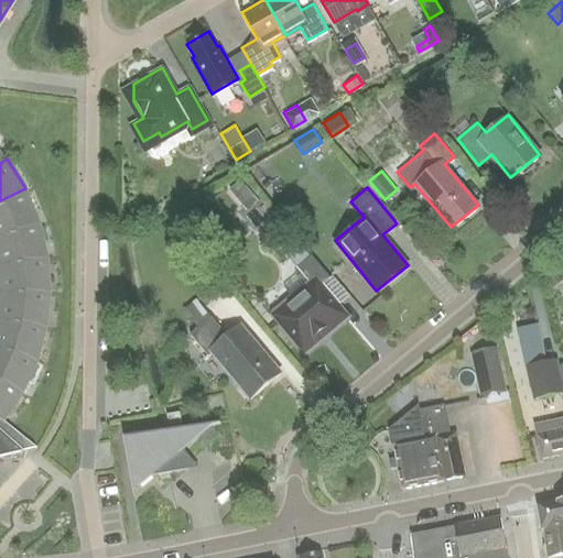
[(0,233),(39,220),(25,188),(0,200),(0,233)]
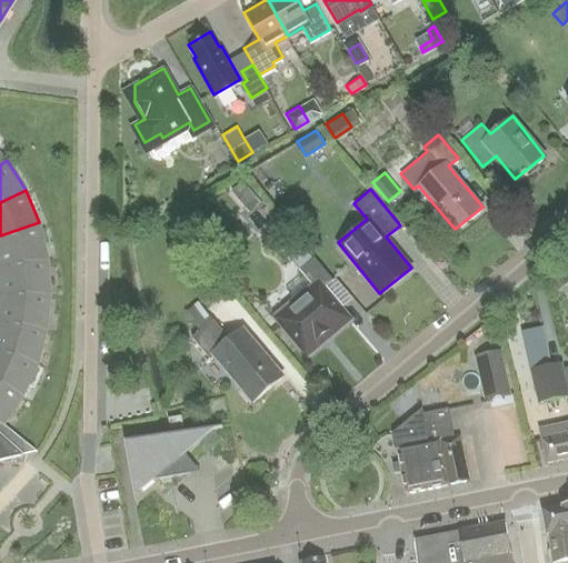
[(239,200),(249,211),(260,201),(250,190),(239,200)]
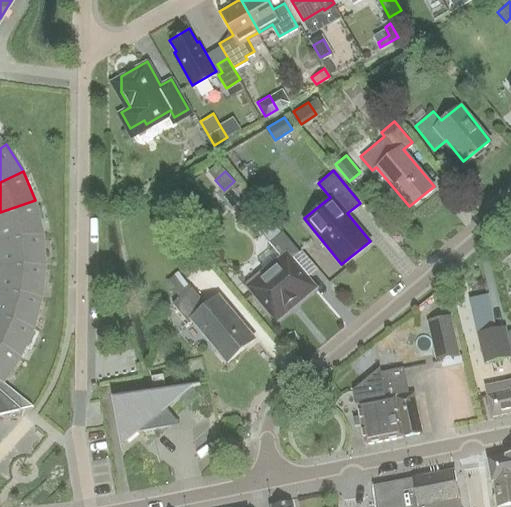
[(0,238),(42,231),(35,200),(0,212),(0,238)]
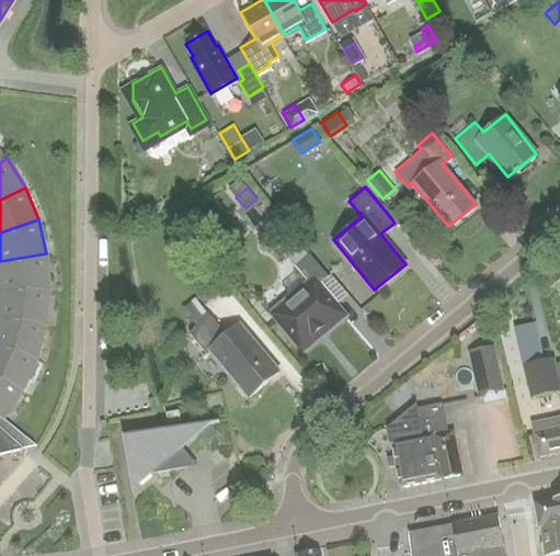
[(319,284),(329,275),(309,252),(295,264),(299,270),(313,287),(319,284)]
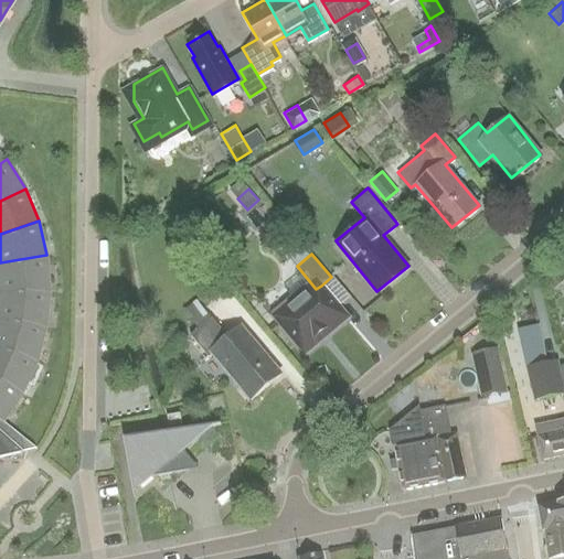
[(0,289),(49,290),(46,255),(0,262),(0,289)]
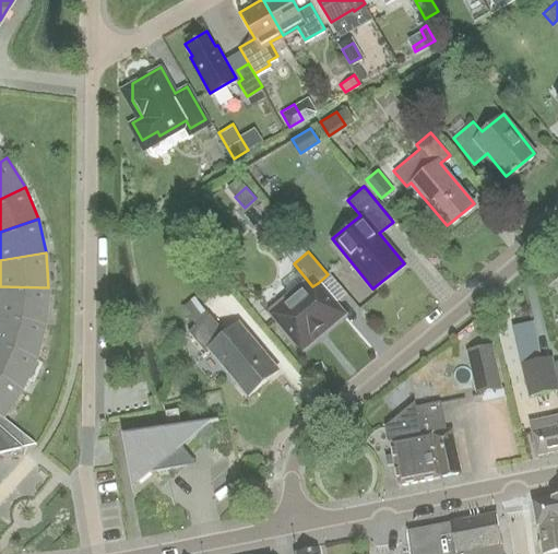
[(549,281),(557,273),(549,264),(541,272),(549,281)]
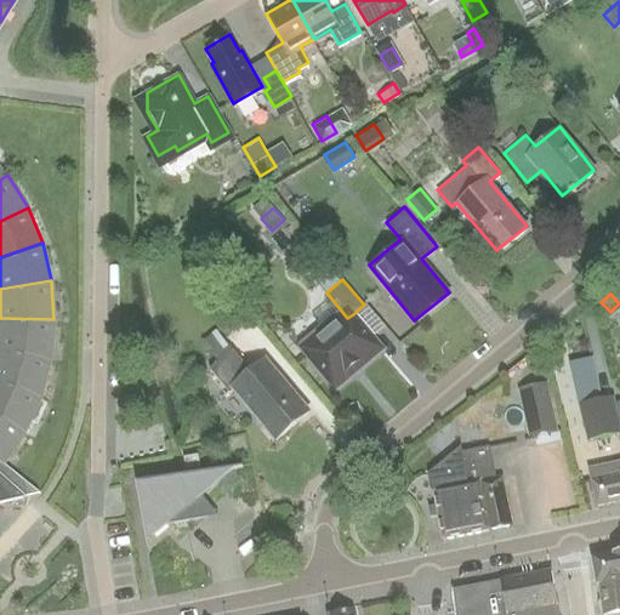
[(353,314),(347,318),(331,299),(312,314),(320,324),(297,342),(311,358),(334,386),(359,364),(360,366),(382,348),(358,319),(353,314)]
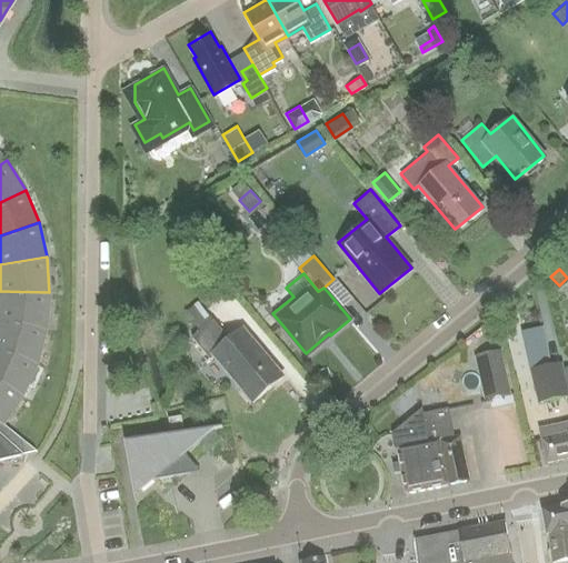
[(0,319),(46,328),(49,292),(0,291),(0,319)]
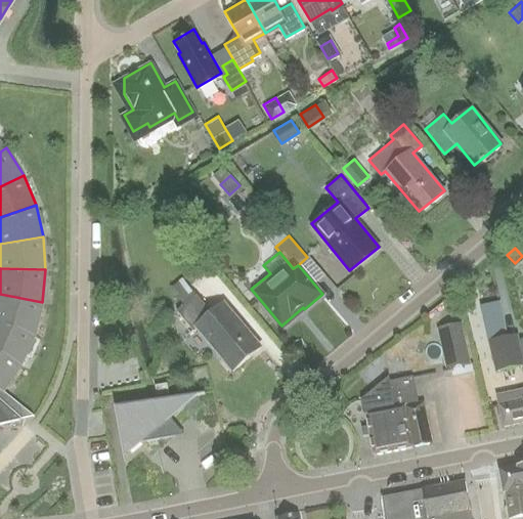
[(225,302),(213,311),(197,291),(195,292),(181,275),(163,291),(193,328),(197,326),(232,370),(261,346),(225,302)]
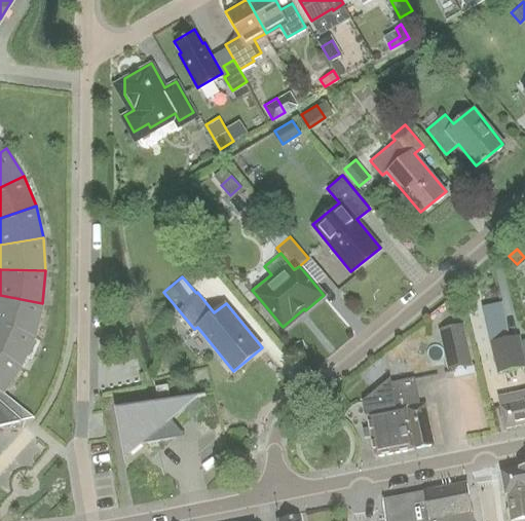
[(0,322),(34,334),(42,303),(0,295),(0,322)]
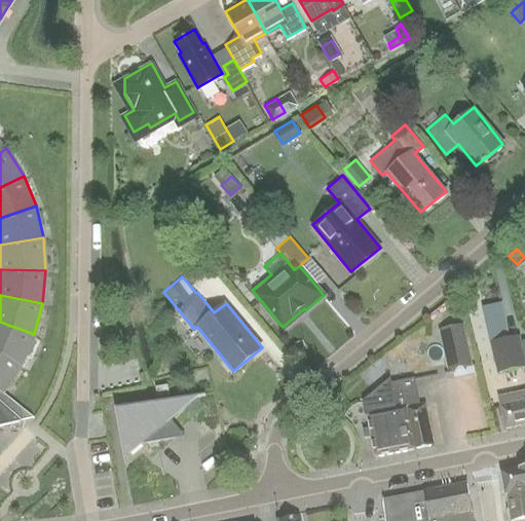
[(520,338),(519,335),(510,337),(500,299),(482,304),(497,371),(524,364),(524,362),(524,361),(520,338)]
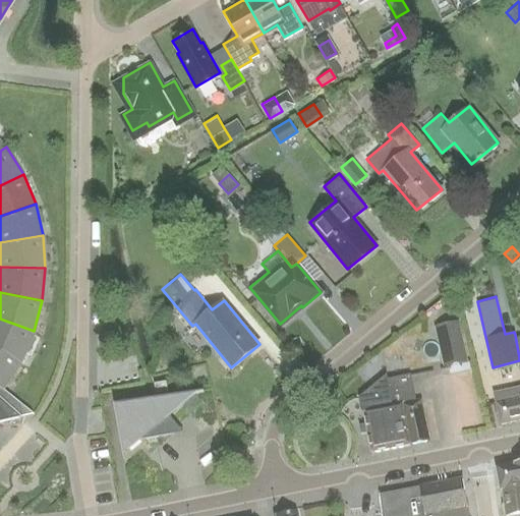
[(467,357),(458,318),(434,324),(443,363),(467,357)]
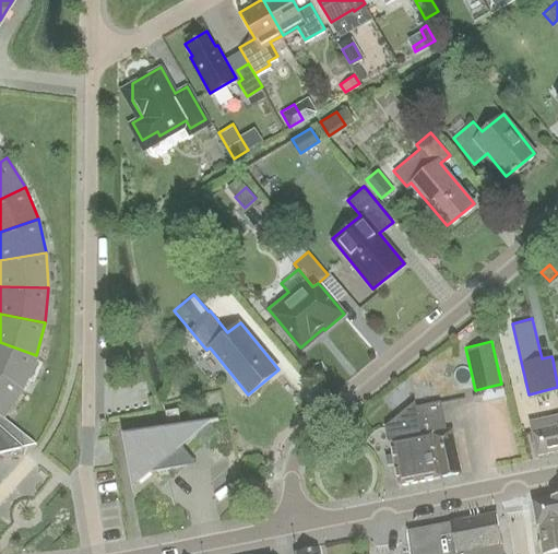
[(0,375),(22,387),(36,355),(0,342),(0,375)]
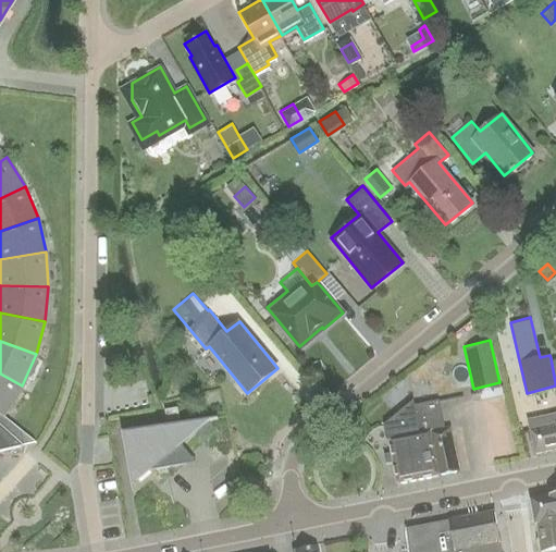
[(0,412),(2,414),(22,385),(0,373),(0,412)]
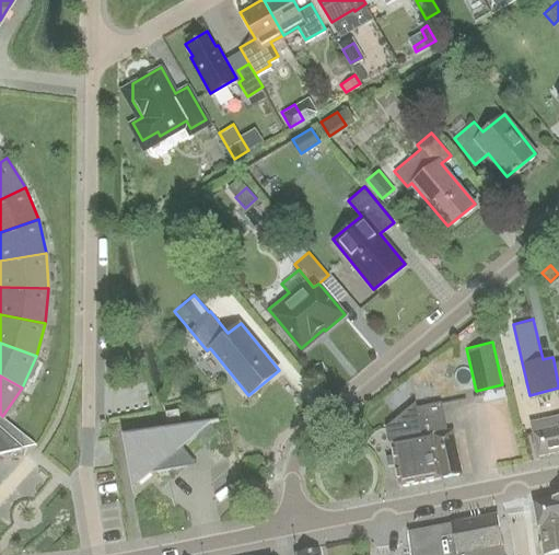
[(388,454),(389,462),(396,461),(399,483),(400,483),(441,475),(462,471),(454,428),(449,429),(443,400),(418,404),(418,403),(416,404),(391,426),(395,453),(388,454)]
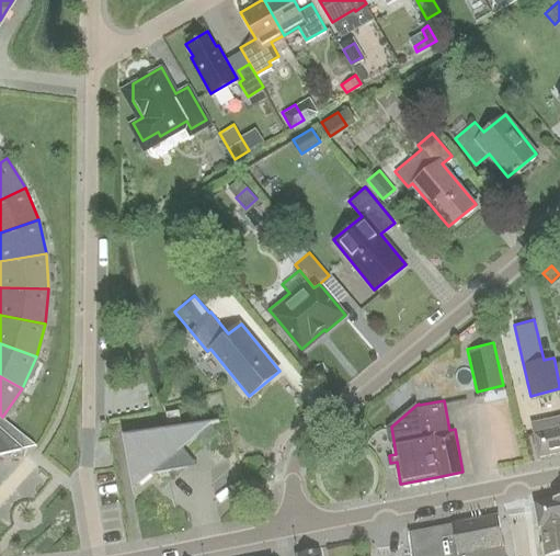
[(176,410),(163,412),(166,422),(179,420),(176,410)]
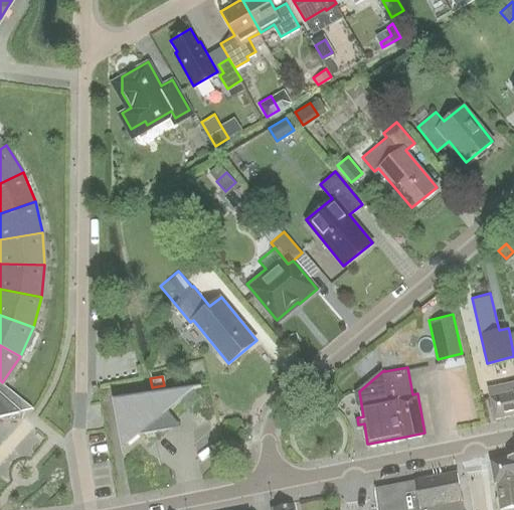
[(2,382),(0,380),(0,413),(30,406),(31,407),(32,406),(2,382)]
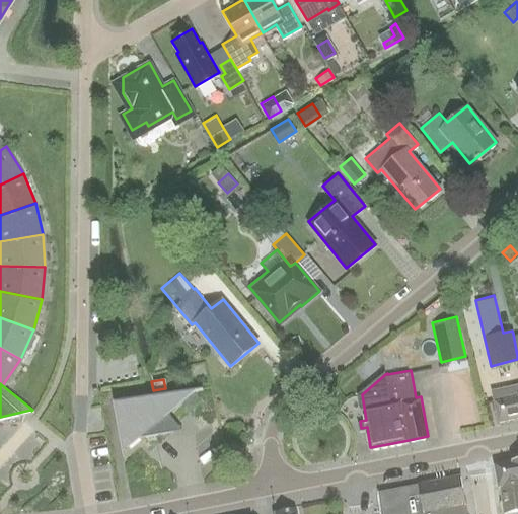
[(517,383),(492,390),(499,422),(517,417),(517,383)]
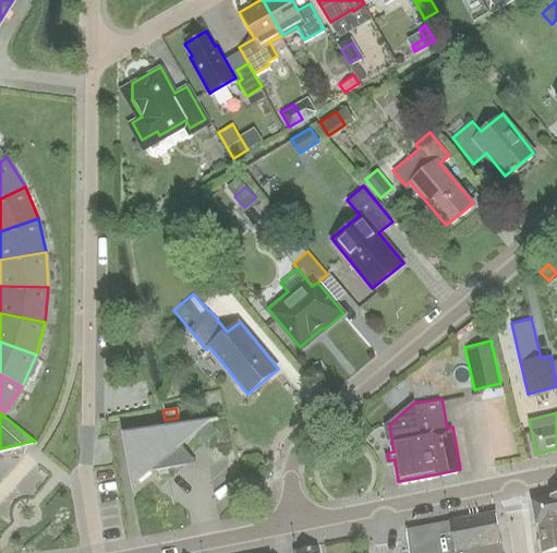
[(195,461),(180,443),(185,437),(189,433),(190,429),(190,423),(217,418),(217,417),(121,433),(130,489),(132,489),(131,482),(147,469),(195,461)]
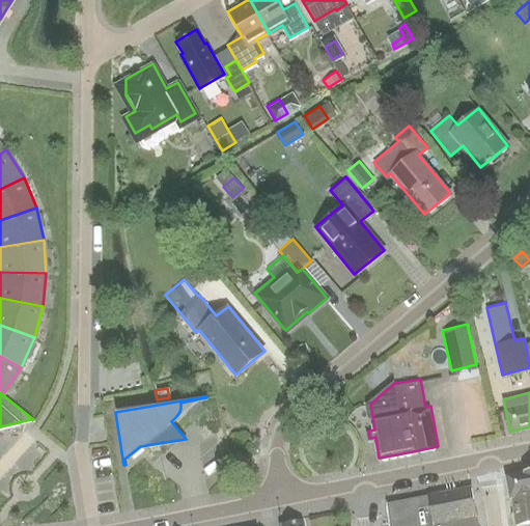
[(529,525),(529,469),(505,474),(509,498),(512,497),(518,525),(529,525)]
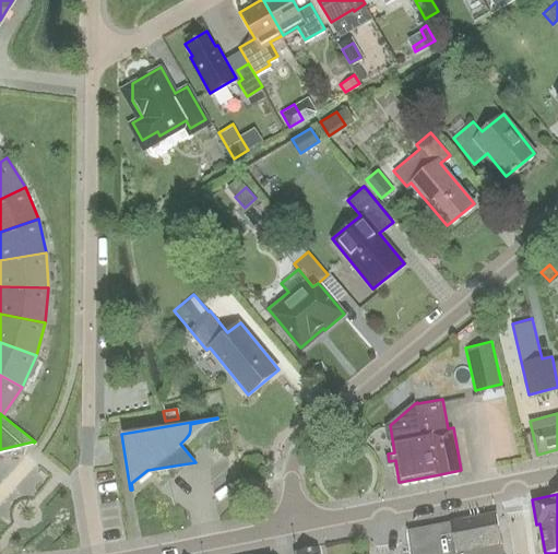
[(502,553),(502,551),(496,511),(450,519),(404,529),(407,553),(502,553)]
